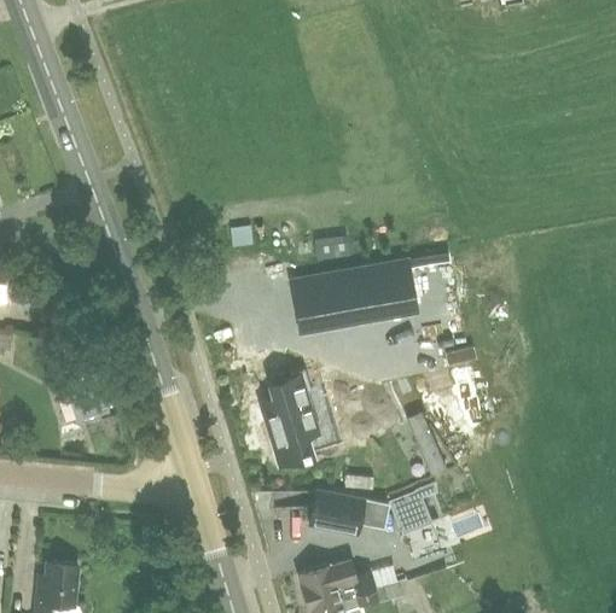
[(302,334),(417,314),(408,263),(294,284),(302,334)]
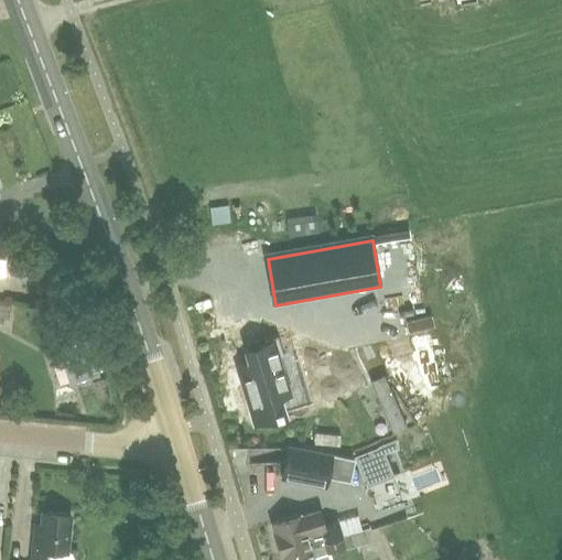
[(10,258),(10,277),(17,276),(17,288),(45,287),(44,258),(10,258)]
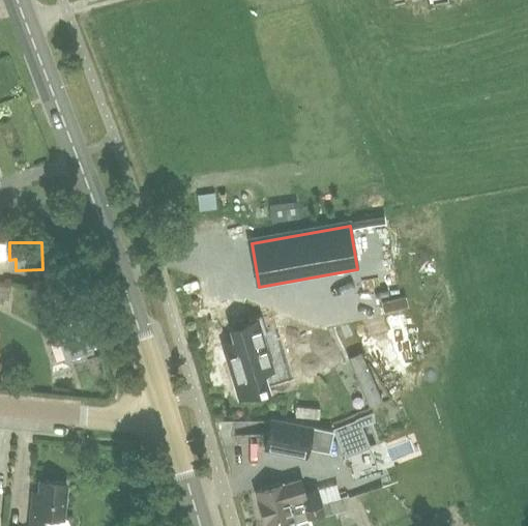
[(5,282),(5,285),(0,284),(0,293),(10,295),(11,283),(5,282)]
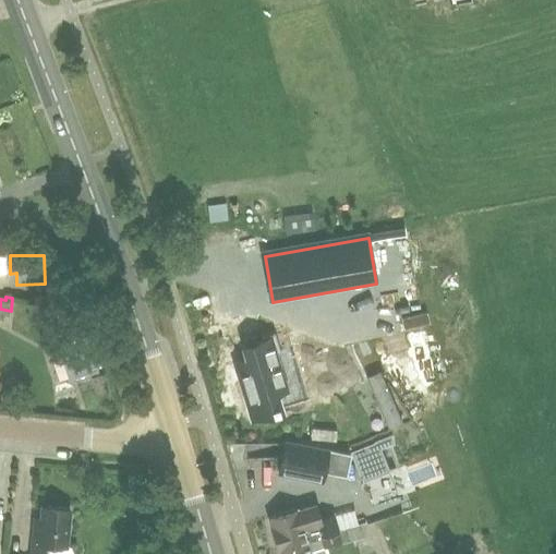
[(245,361),(234,364),(252,425),(287,414),(281,397),(291,394),(279,356),(281,354),(276,336),(263,339),(263,341),(242,348),(245,361)]
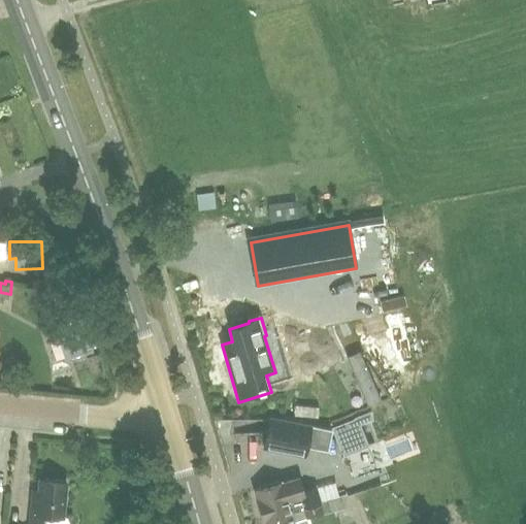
[(304,457),(309,431),(271,423),(266,449),(304,457)]
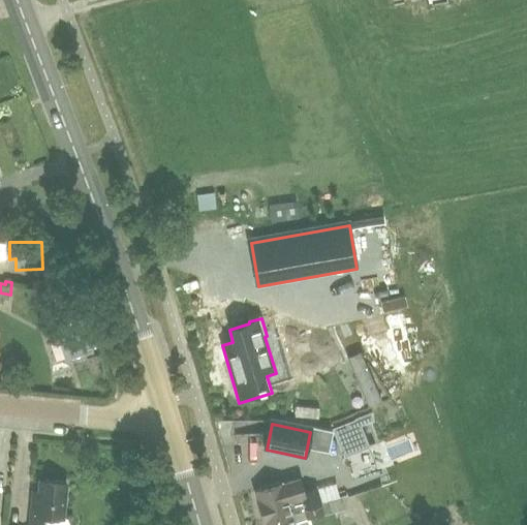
[(310,512),(301,482),(283,487),(282,486),(256,494),(266,524),(269,524),(310,512)]
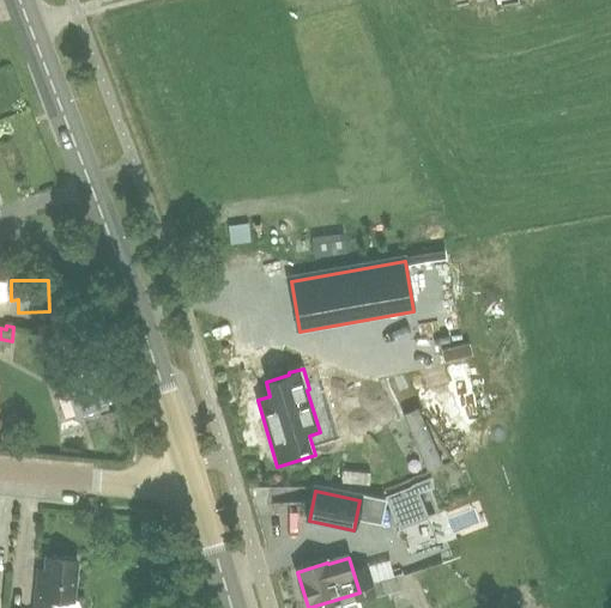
[(74,603),(78,563),(47,559),(46,573),(40,572),(35,607),(50,607),(52,601),(74,603)]
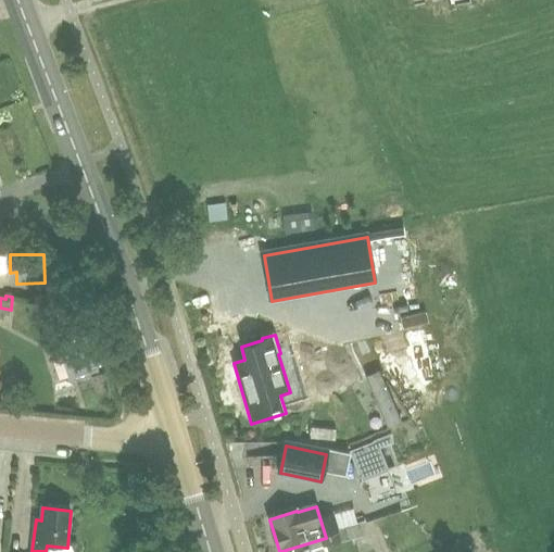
[(342,546),(363,540),(359,525),(338,531),(338,535),(326,538),(282,551),(320,551),(341,544),(342,546)]
